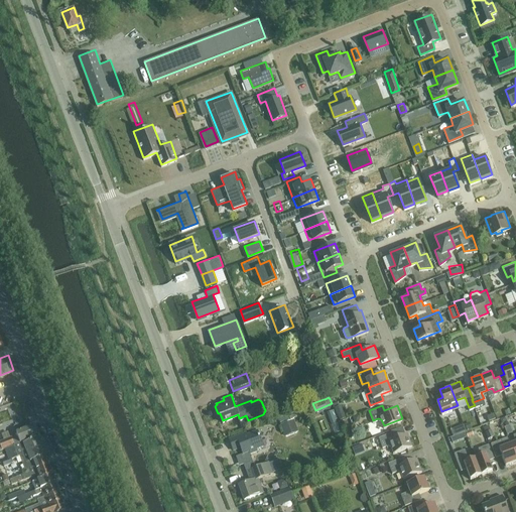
[(327,409),(331,421),(336,419),(335,417),(338,416),(334,406),(327,409)]
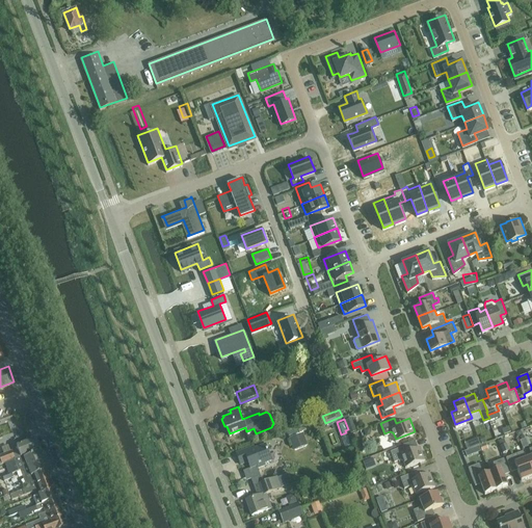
[(302,429),(289,434),(293,447),(308,442),(302,429)]
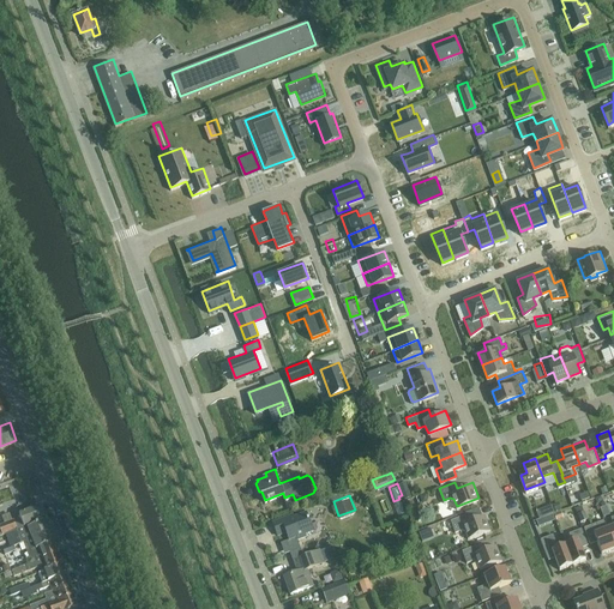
[(553,499),(536,504),(540,520),(558,514),(553,499)]
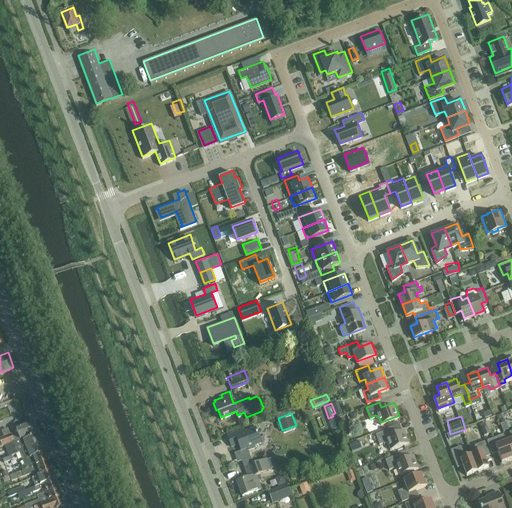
[(486,416),(480,419),(485,430),(491,428),(486,416)]
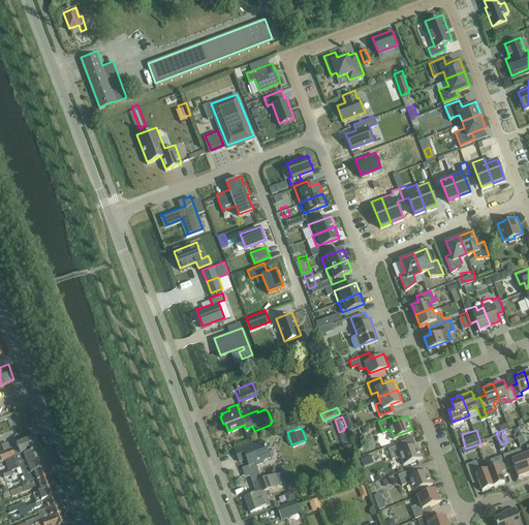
[(11,444),(0,449),(0,459),(4,458),(5,458),(14,455),(20,453),(39,444),(39,443),(40,443),(37,435),(36,436),(35,434),(18,441),(20,448),(13,450),(11,444)]
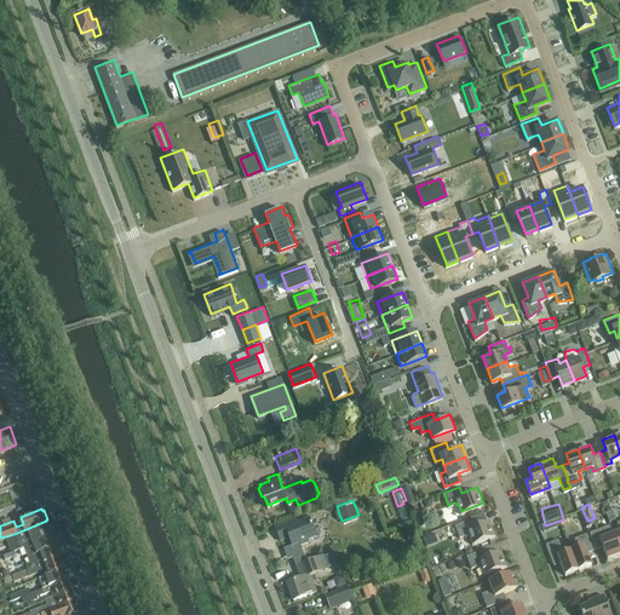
[(308,536),(316,534),(309,516),(291,522),(290,519),(275,524),(280,538),(288,534),(292,542),(299,540),(300,542),(308,539),(308,536)]
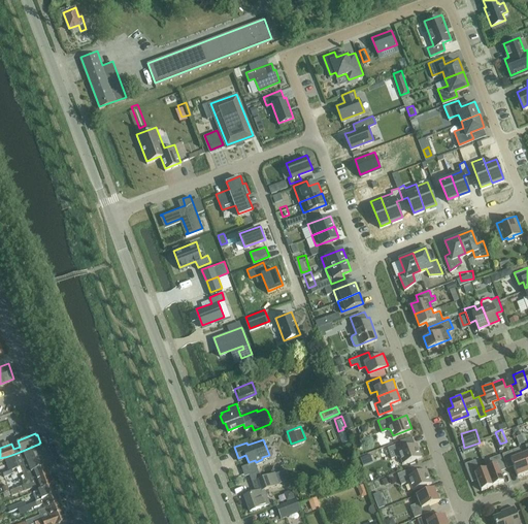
[(387,446),(391,456),(397,454),(400,455),(402,462),(422,454),(417,441),(403,447),(400,440),(387,446)]
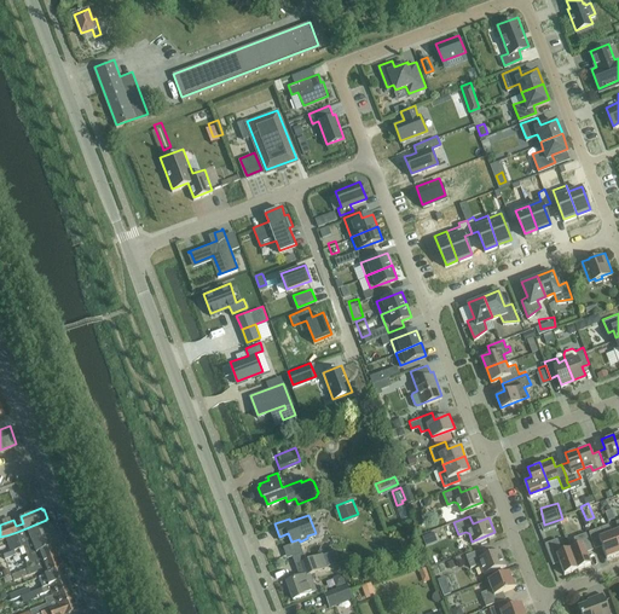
[(23,529),(17,532),(22,544),(23,544),(52,533),(47,522),(23,532),(23,529)]
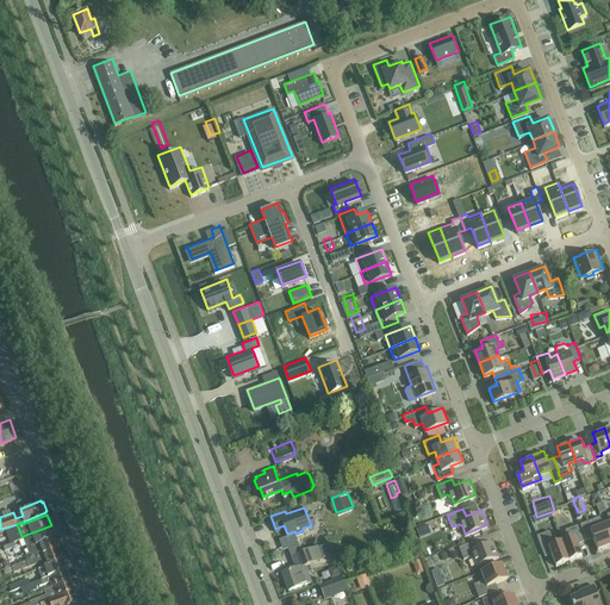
[(609,542),(609,541),(603,523),(599,515),(580,522),(585,536),(592,534),(597,548),(609,542)]
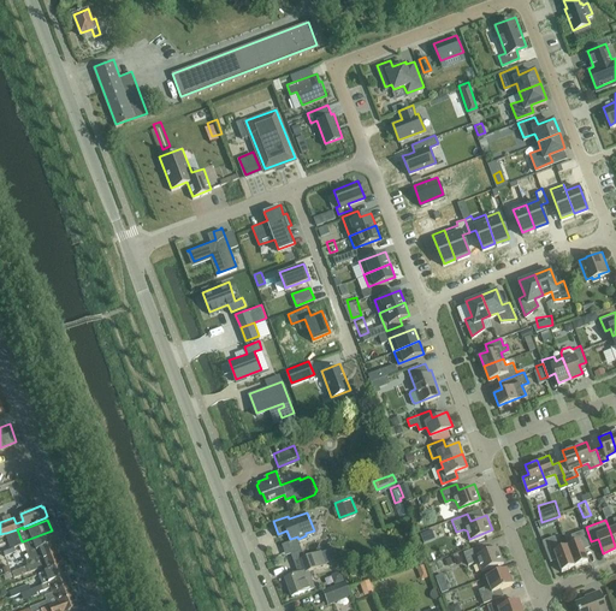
[(433,523),(421,528),(425,537),(437,532),(433,523)]
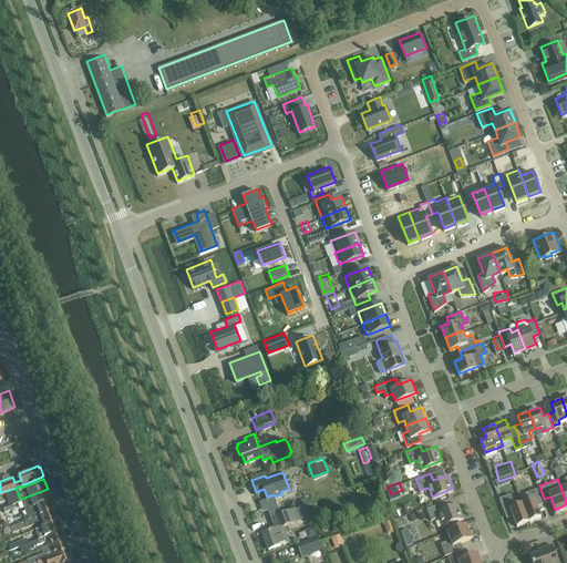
[(528,499),(522,501),(528,520),(540,515),(536,502),(542,500),(537,487),(525,491),(528,499)]
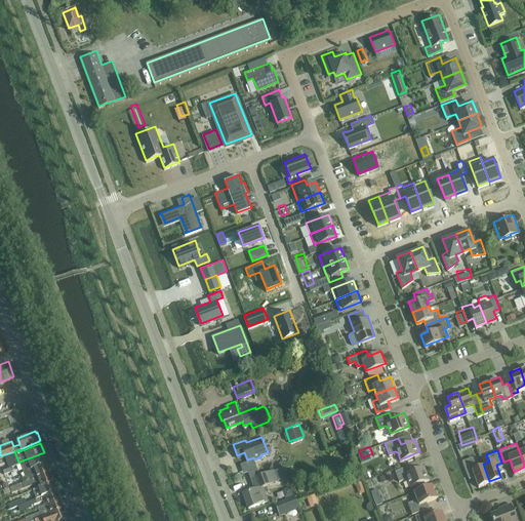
[(44,452),(19,462),(23,470),(27,469),(34,466),(47,461),(44,452)]
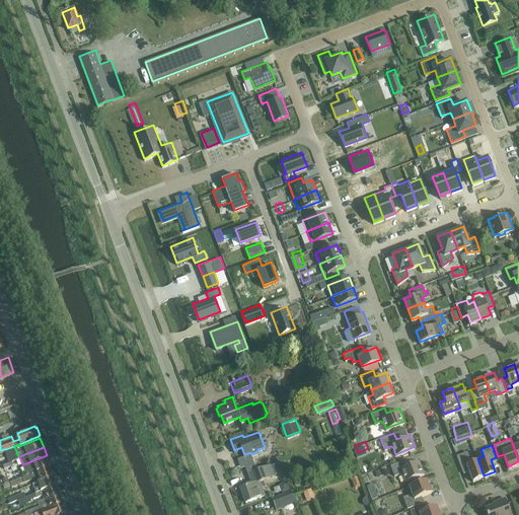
[(484,475),(477,458),(471,460),(467,449),(456,453),(462,469),(468,467),(472,480),(484,475)]
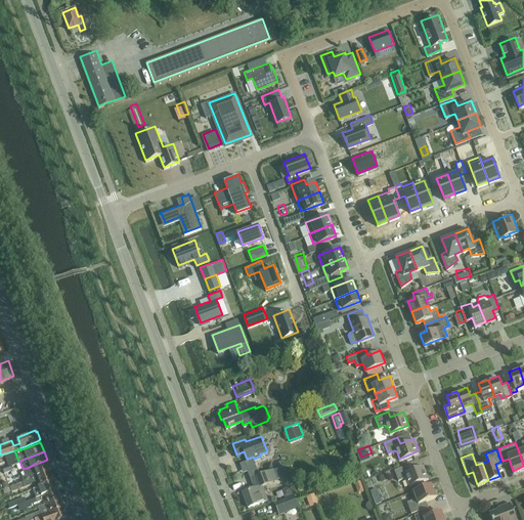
[(27,468),(23,469),(27,478),(32,476),(34,475),(50,469),(47,460),(34,465),(27,468)]
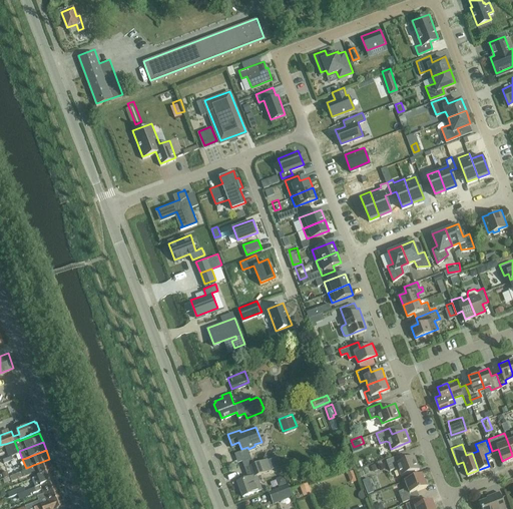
[(386,458),(390,468),(396,466),(398,467),(401,474),(419,467),(414,454),(401,459),(399,453),(386,458)]
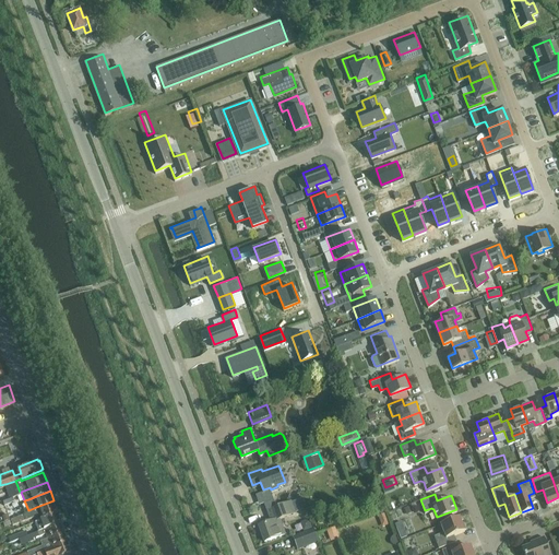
[(272,506),(275,517),(259,523),(264,539),(285,531),(280,516),(296,510),(292,499),(272,506)]
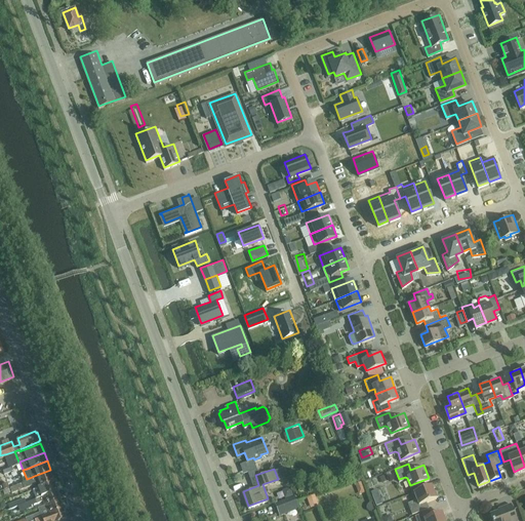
[(27,479),(10,485),(11,490),(39,480),(41,485),(54,479),(50,470),(34,476),(32,477),(27,479)]
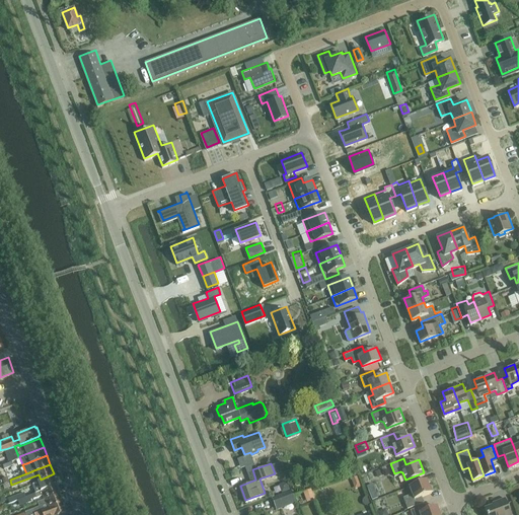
[(39,480),(32,482),(36,491),(42,489),(57,483),(54,473),(41,480),(39,480)]
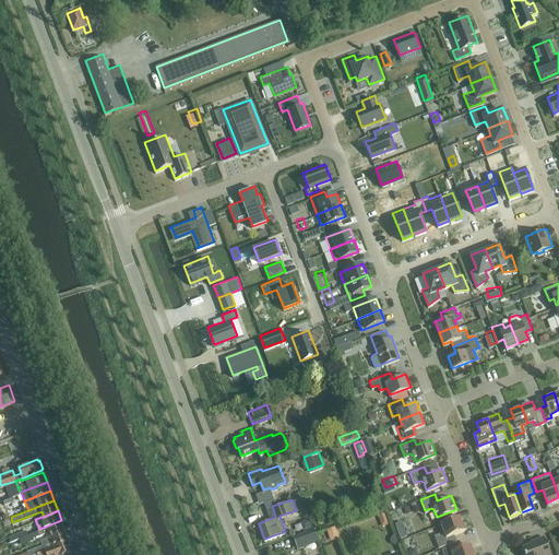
[(389,521),(384,510),(378,512),(382,524),(389,521)]
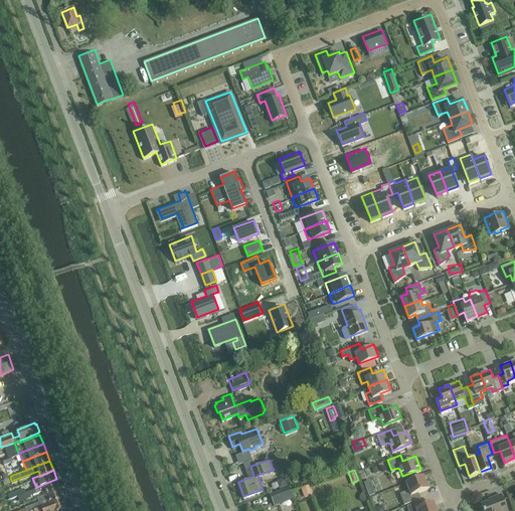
[(364,477),(371,493),(378,490),(372,474),(364,477)]
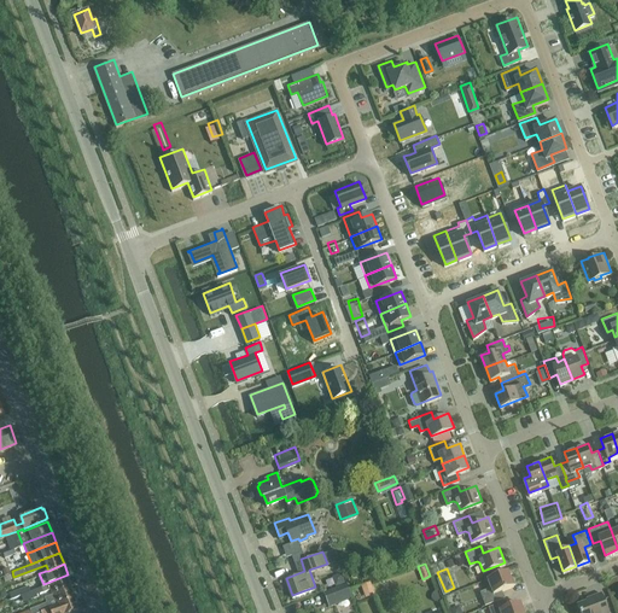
[(479,589),(485,603),(501,596),(499,589),(513,584),(513,583),(514,582),(512,574),(511,576),(507,570),(488,577),(490,585),(479,589)]
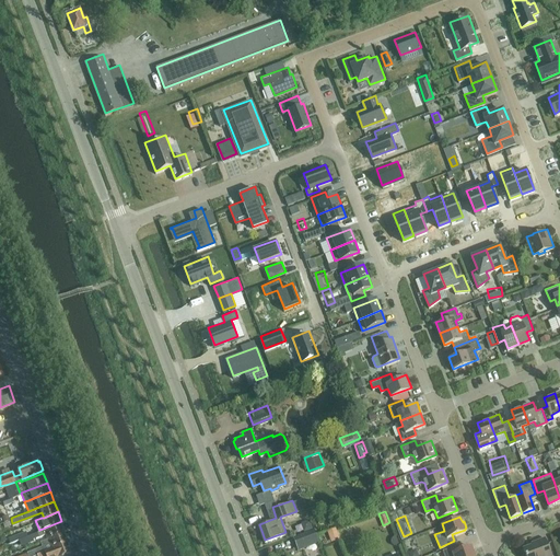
[(39,530),(32,532),(34,536),(39,534),(46,532),(48,537),(66,530),(61,521),(45,528),(39,530)]
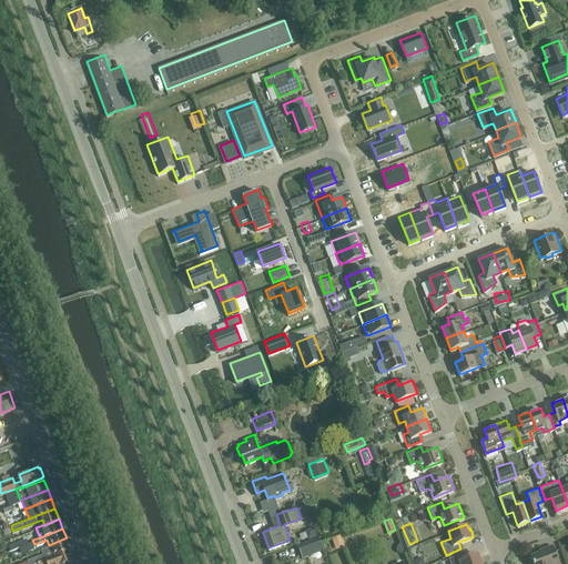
[(346,543),(344,533),(335,534),(337,545),(346,543)]
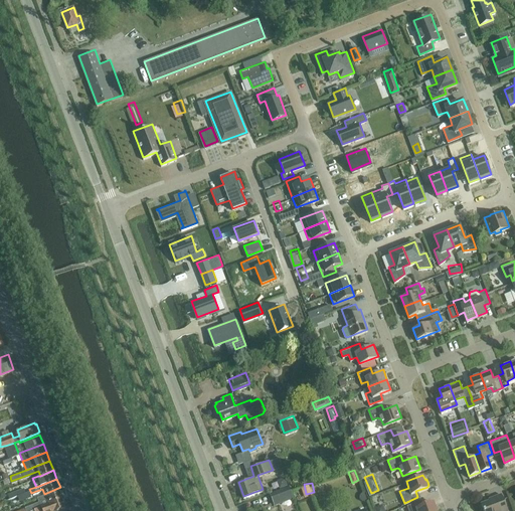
[(293,494),(289,485),(270,492),(274,501),(293,494)]
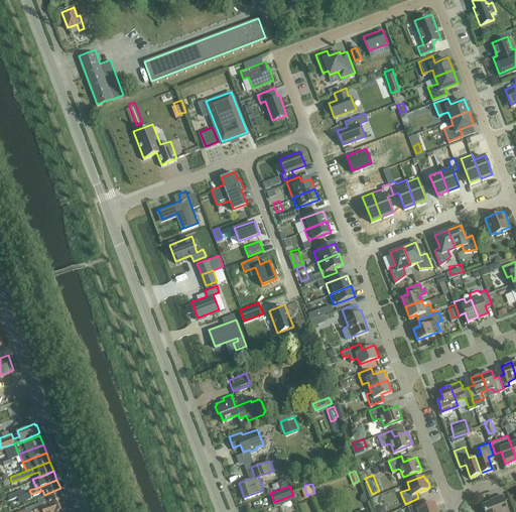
[(23,487),(7,493),(9,498),(17,495),(25,492),(23,487)]
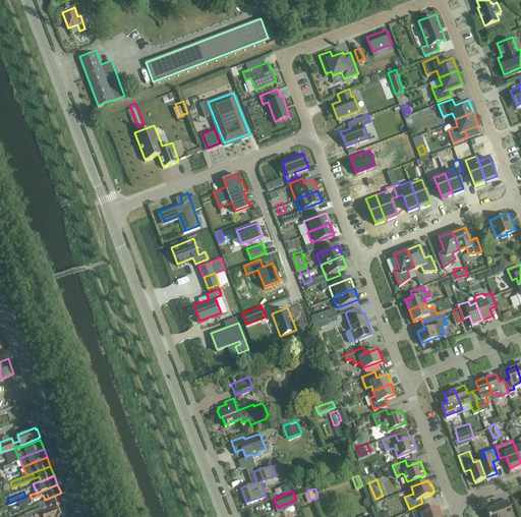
[(39,506),(25,511),(26,516),(35,513),(35,514),(49,508),(64,502),(61,493),(45,500),(42,501),(38,502),(39,506)]
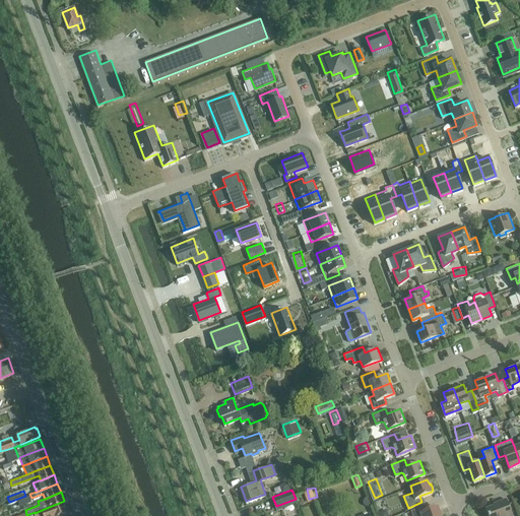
[(488,515),(489,515),(488,515),(513,515),(506,497),(493,502),(494,504),(485,507),(485,508),(483,509),(485,515),(488,515)]
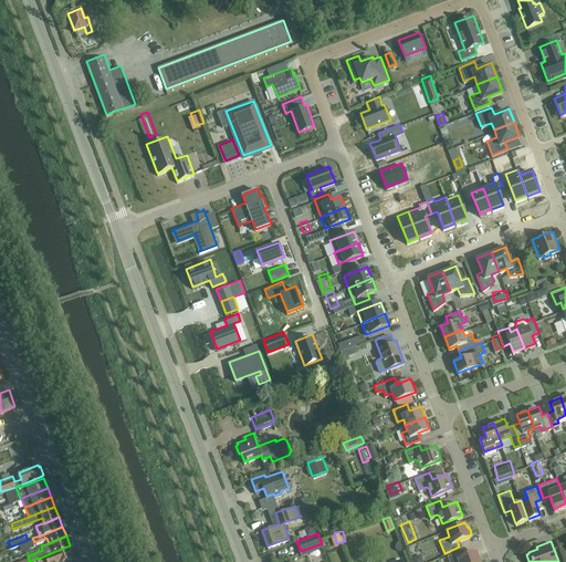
[(53,552),(38,559),(39,561),(43,561),(48,561),(60,561),(74,557),(70,545),(53,552)]
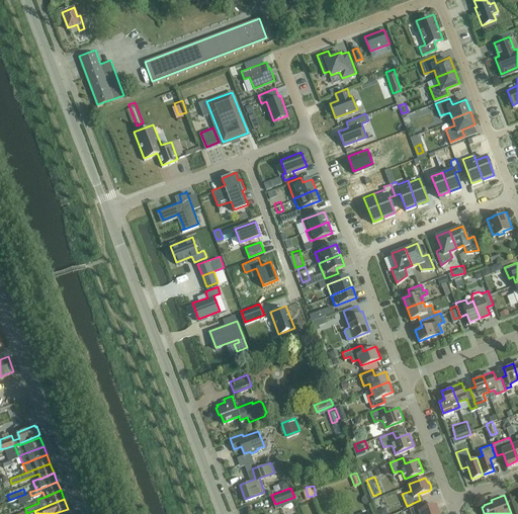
[(439,513),(435,503),(423,508),(421,502),(409,507),(412,513),(439,513)]
